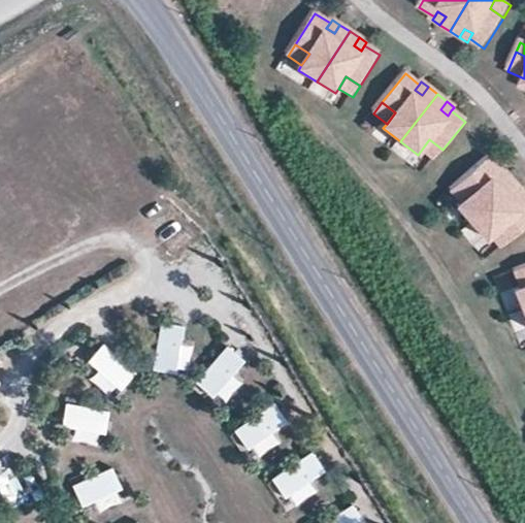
[(443,150),(429,139),(421,151),(434,161),(443,150)]
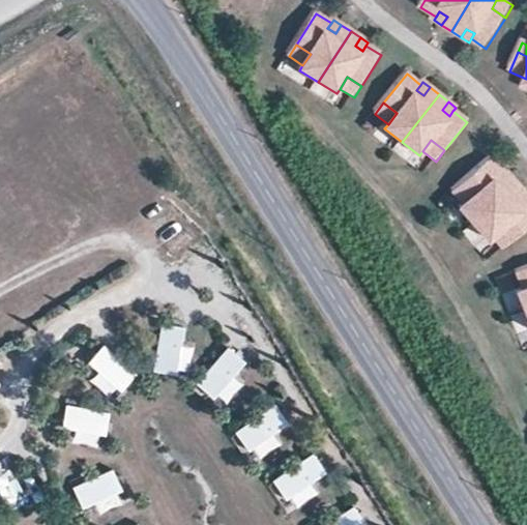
[(503,173),(491,159),(464,184),(474,197),(464,206),(460,209),(474,226),(520,186),(513,178),(504,184),(498,177),(503,173)]
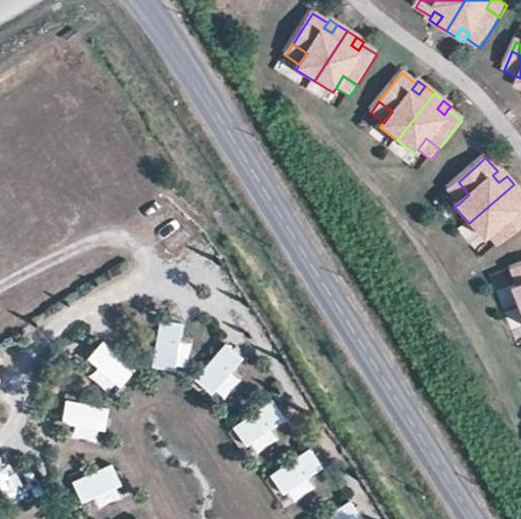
[(498,182),(507,176),(501,169),(497,171),(492,175),(498,182)]
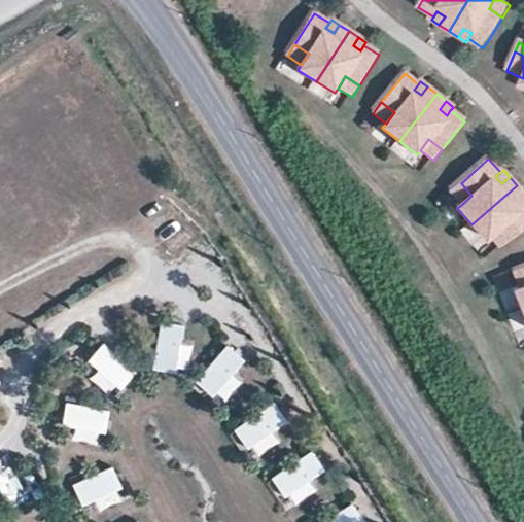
[(461,205),(472,196),(461,183),(451,193),(461,205)]
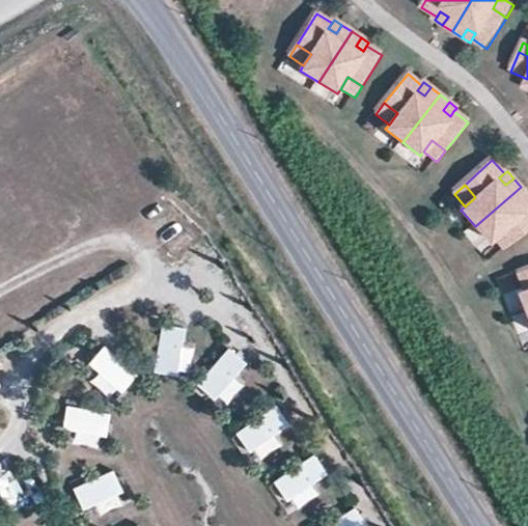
[(516,243),(527,231),(527,209),(521,202),(527,196),(527,194),(521,187),(475,226),(490,243),(494,240),(504,230),(516,243)]
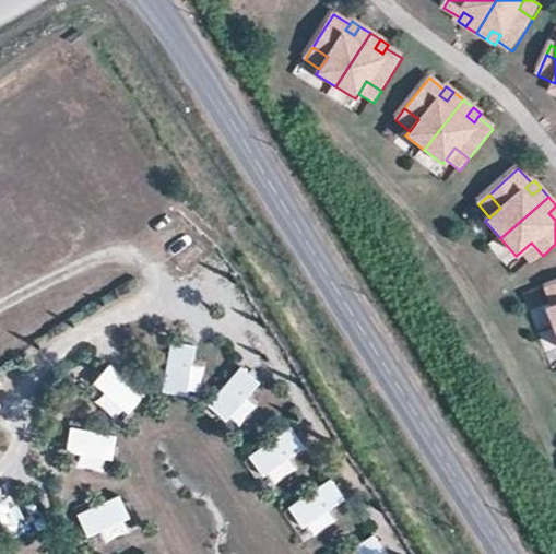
[(543,256),(531,243),(520,252),(532,266),(543,256)]
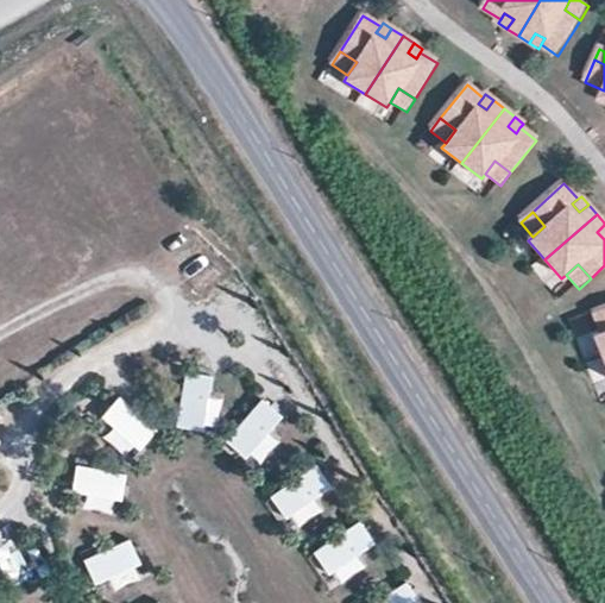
[(604,309),(604,333),(602,334),(593,337),(603,360),(604,360),(604,309)]
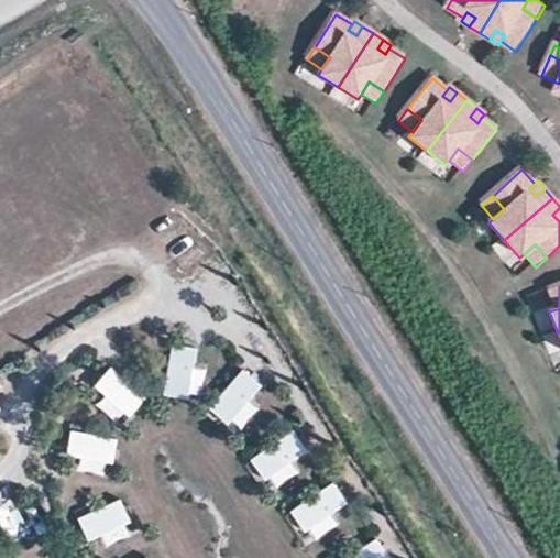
[(557,309),(559,308),(559,286),(549,291),(557,309)]
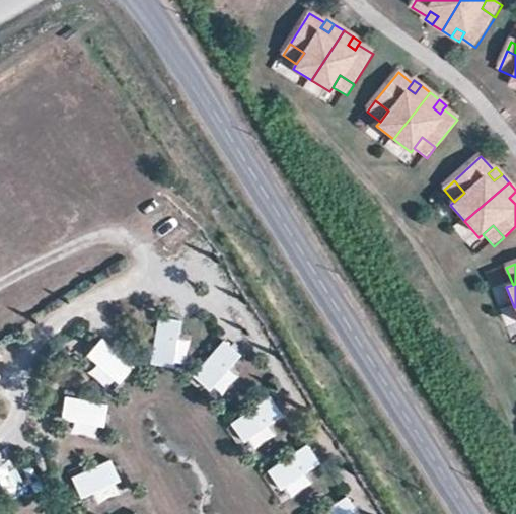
[(0,306),(0,327),(4,335),(29,319),(16,297),(0,306)]
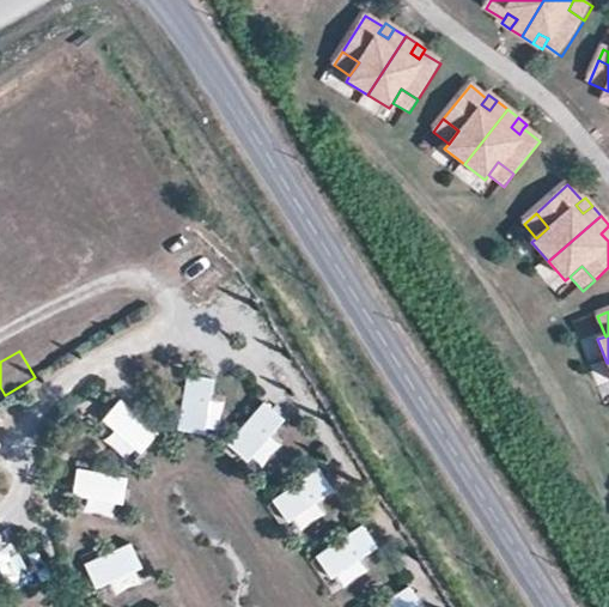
[(186,374),(177,426),(205,431),(213,378),(186,374)]
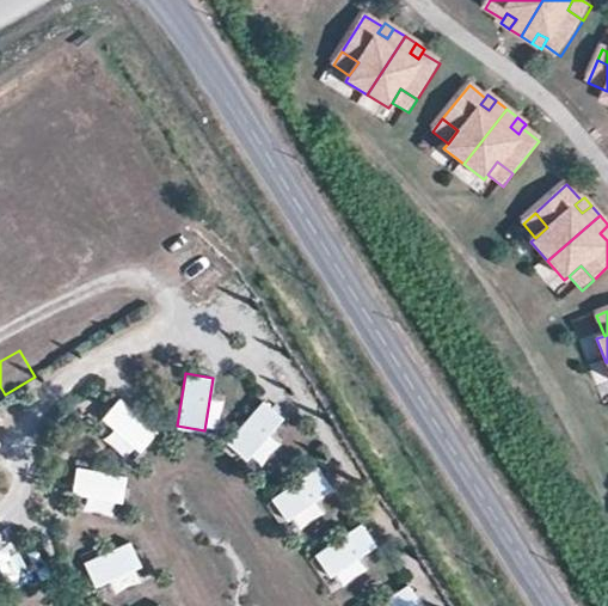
[(102,420),(142,453),(160,433),(118,398),(102,420)]
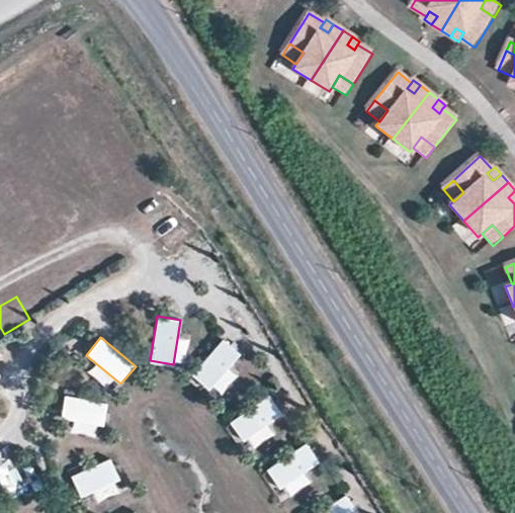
[(222,340),(193,375),(211,391),(239,355),(222,340)]
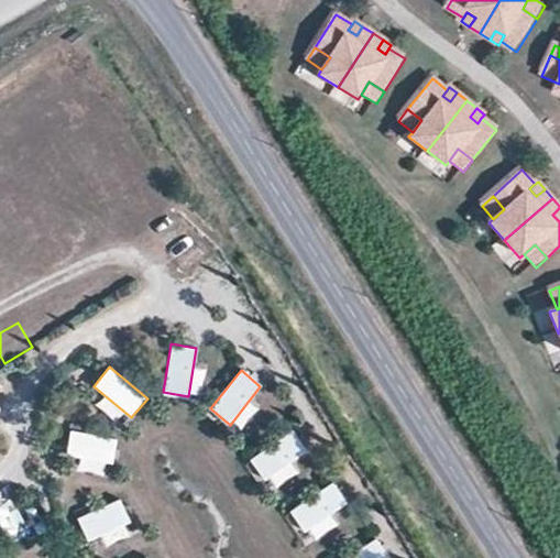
[(117,440),(68,430),(64,456),(112,465),(117,440)]
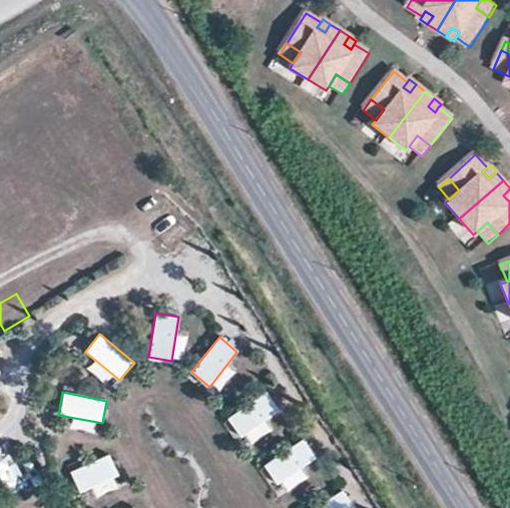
[(266,393),(228,418),(241,436),(279,411),(266,393)]
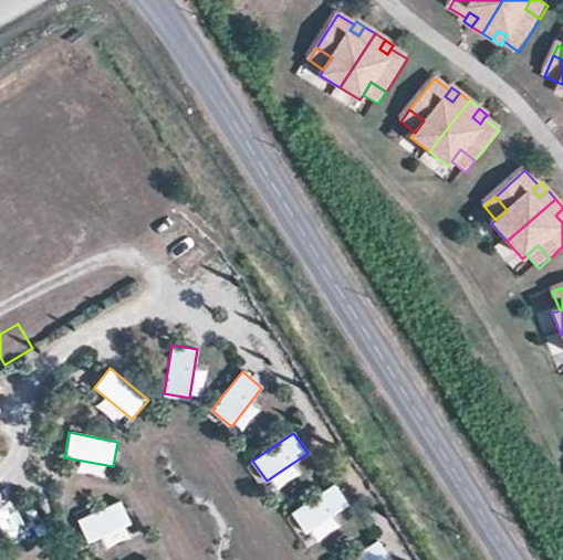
[(334,484),(293,511),(308,532),(348,505),(334,484)]
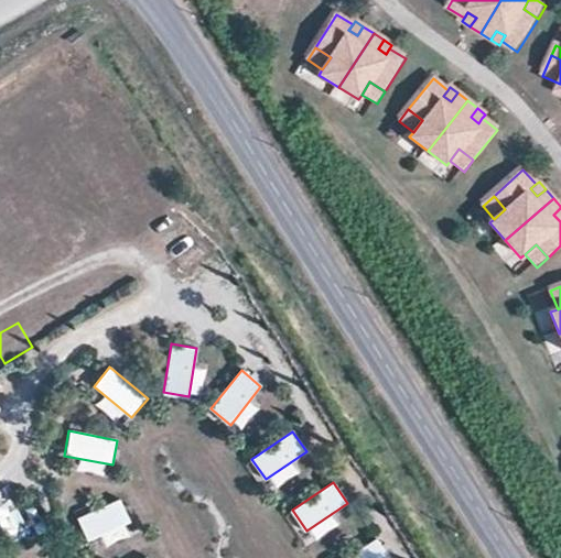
[(121,499),(76,520),(87,543),(131,522),(121,499)]
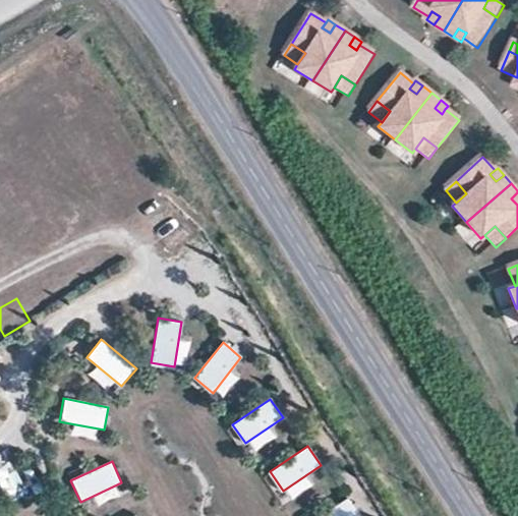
[(0,480),(4,502),(26,498),(22,476),(0,480)]
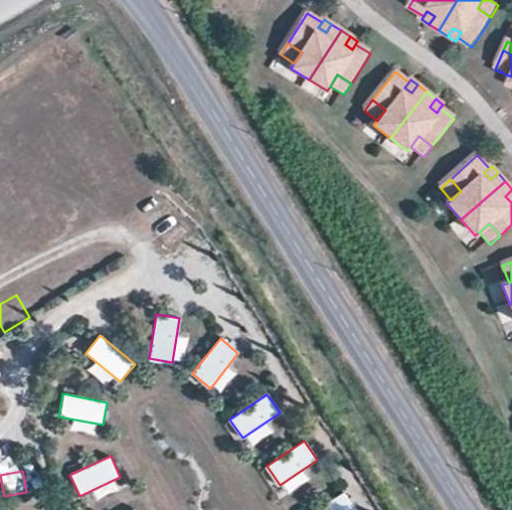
[(341,491),(313,509),(353,509),(341,491)]
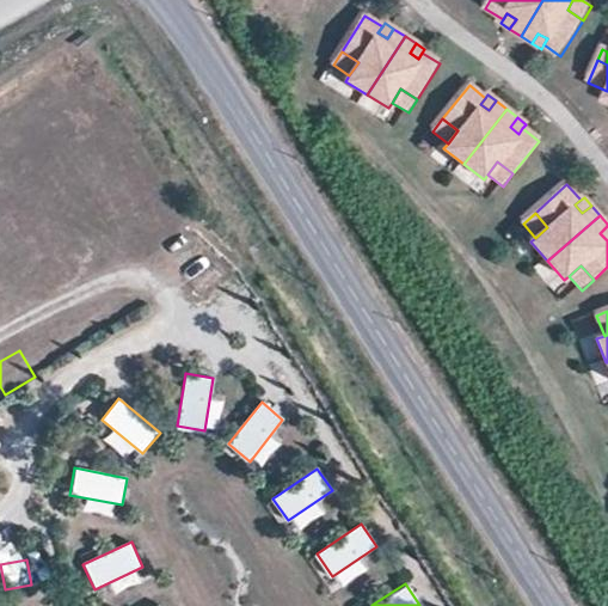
All buildings are outlined.
